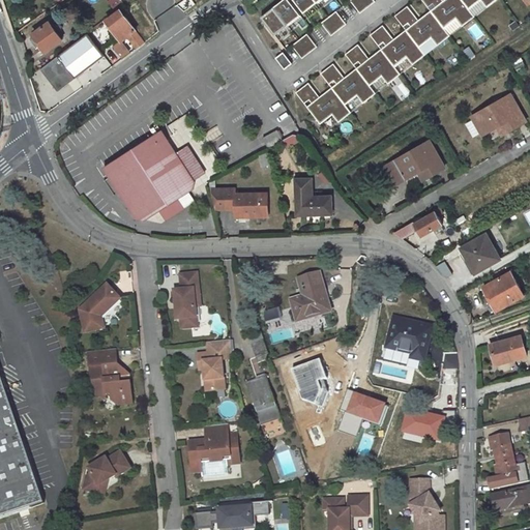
[(288,0),(283,0),(260,17),(274,36),(301,17),(288,0)]
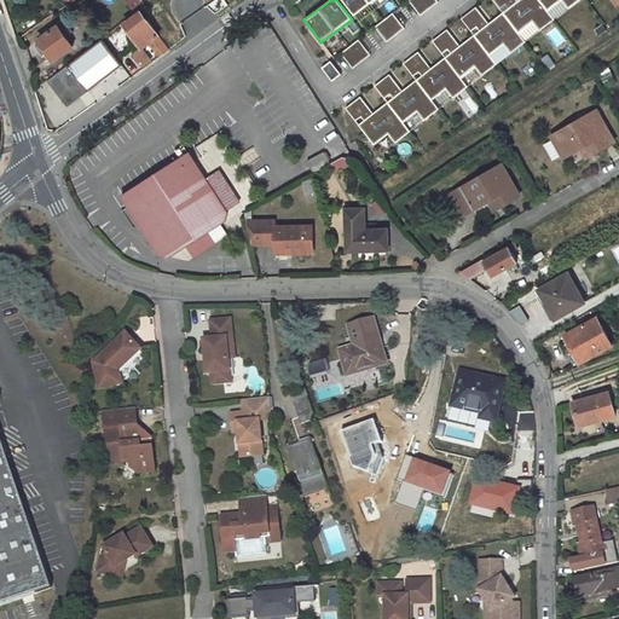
[(342,0),(354,16),(376,0),(342,0)]
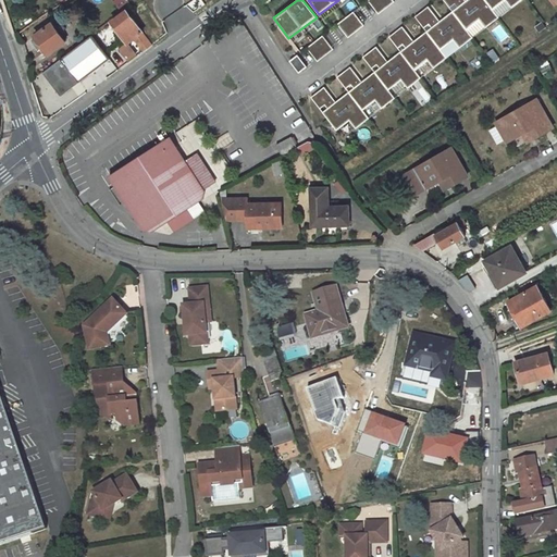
[(325,87),(310,98),(343,138),(520,0),(466,0),(442,0),(452,11),(440,21),(429,7),(416,16),(426,31),(413,41),(403,27),(388,37),(399,52),(387,61),(378,47),(362,57),(374,73),(362,82),(350,66),(337,77),(349,93),(335,101),(325,87)]
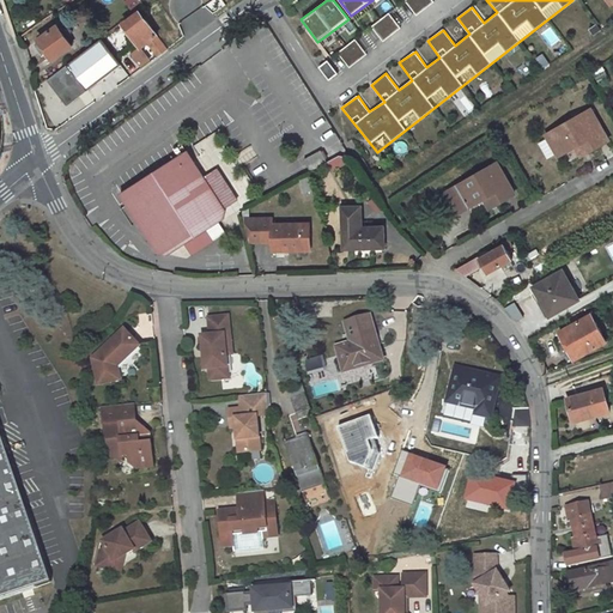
[(434,1),(431,0),(405,0),(405,1),(416,14),(434,1)]
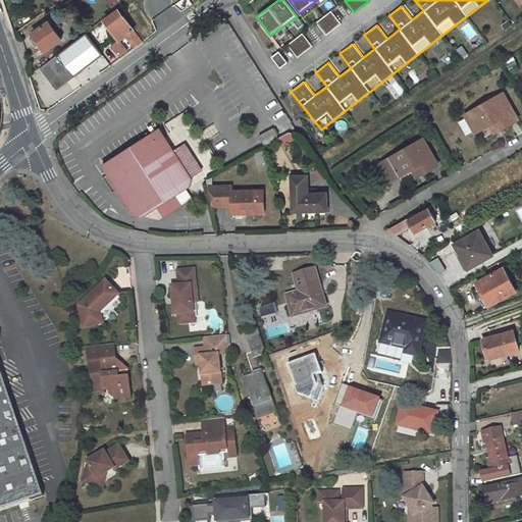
[(118,8),(104,18),(118,39),(124,35),(135,48),(143,42),(126,22),(127,21),(118,8)]
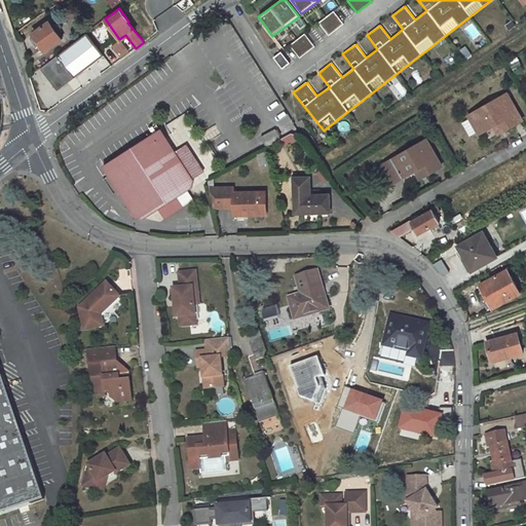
[(343,25),(333,11),(318,23),(329,35),(343,25)]
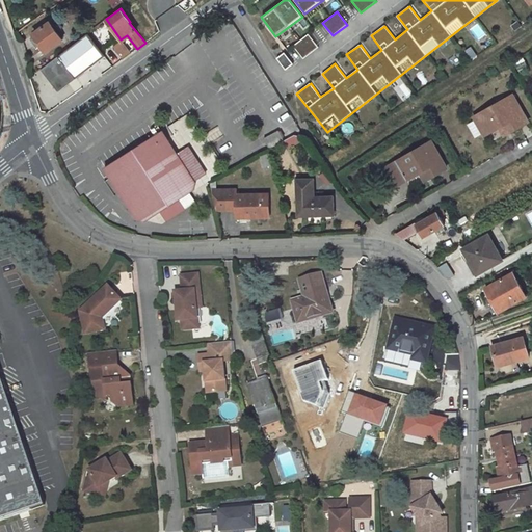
[(61,41),(49,23),(32,34),(37,41),(32,45),(35,49),(41,45),(45,52),(61,41)]
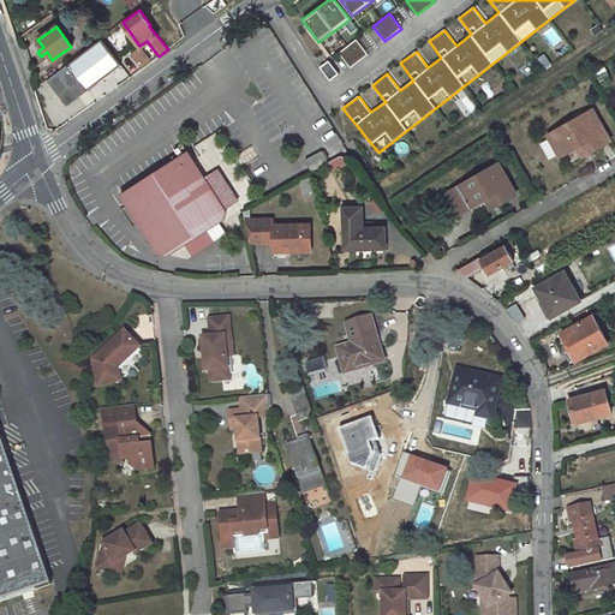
[(120,65),(101,39),(100,40),(35,88),(41,96),(73,72),(87,90),(120,65)]
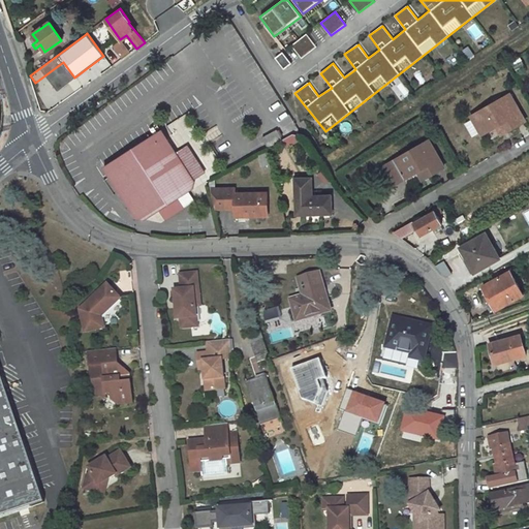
[(315,47),(306,34),(291,45),(302,58),(315,47)]
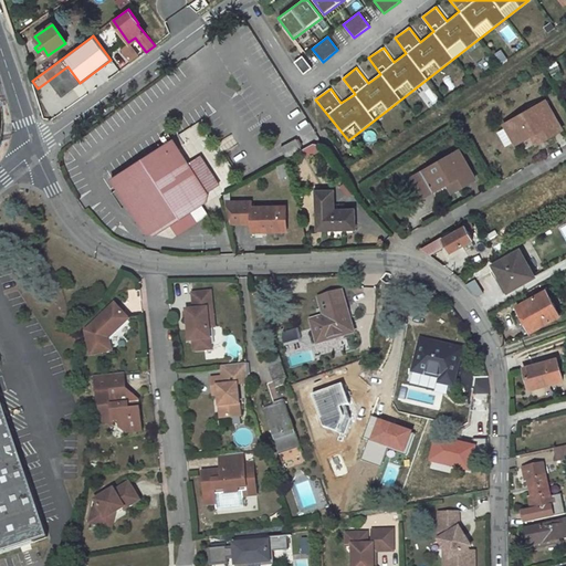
[(311,67),(301,55),(294,61),(304,73),(311,67)]
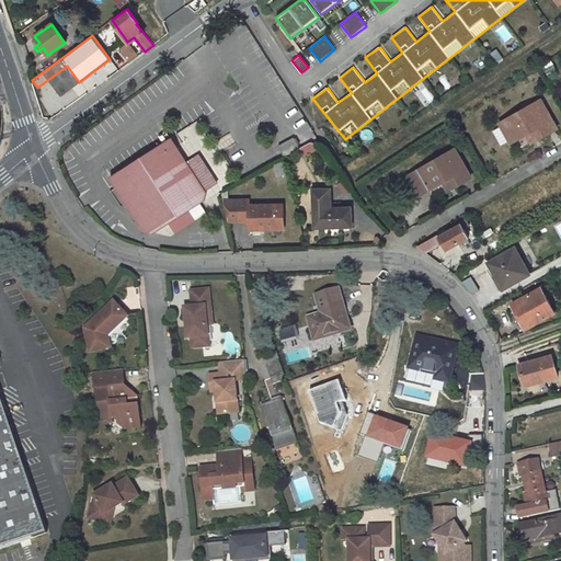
[(424,105),(434,98),(424,86),(415,93),(424,105)]
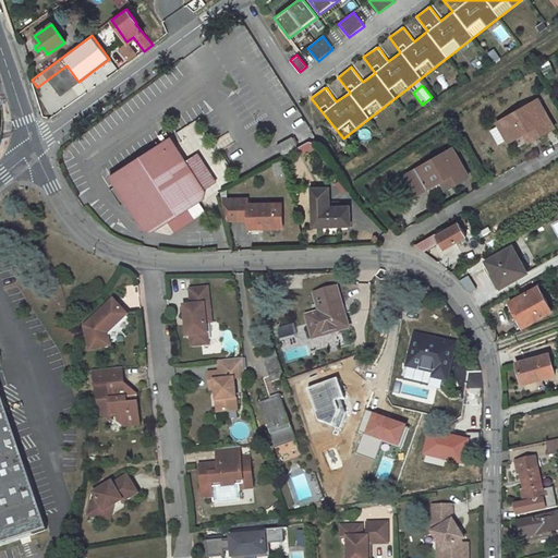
[(554,128),(538,100),(498,122),(500,125),(508,140),(509,143),(524,134),(532,131),(536,138),(554,128)]
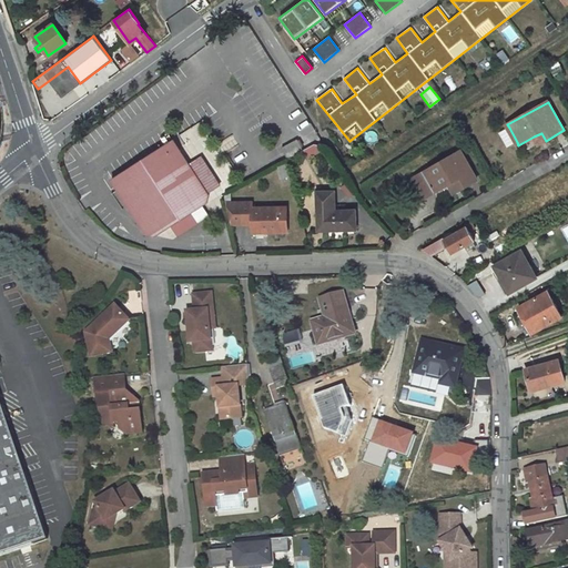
[(509,128),(500,132),(509,146),(517,142),(509,128)]
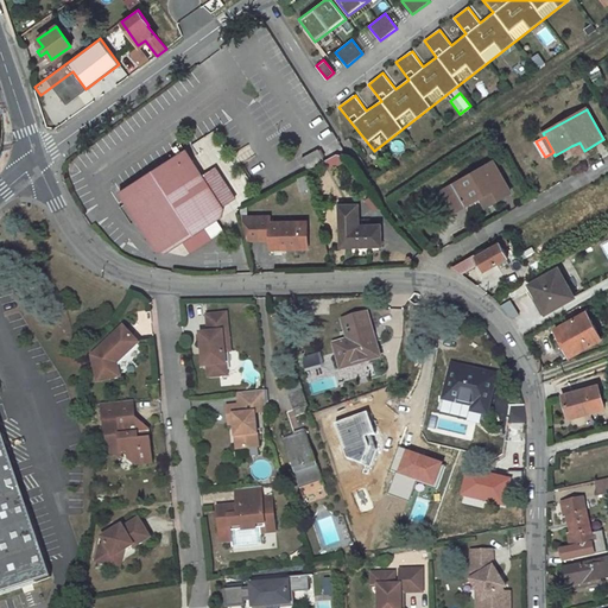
[(580,143),(571,146),(576,154),(584,151),(580,143)]
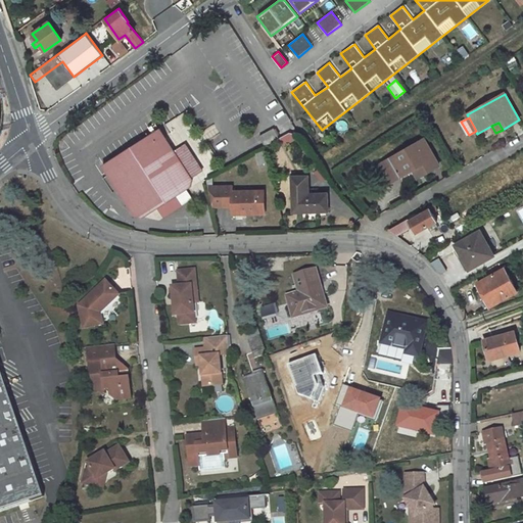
[(281,137),(275,128),(260,136),(267,145),(281,137)]
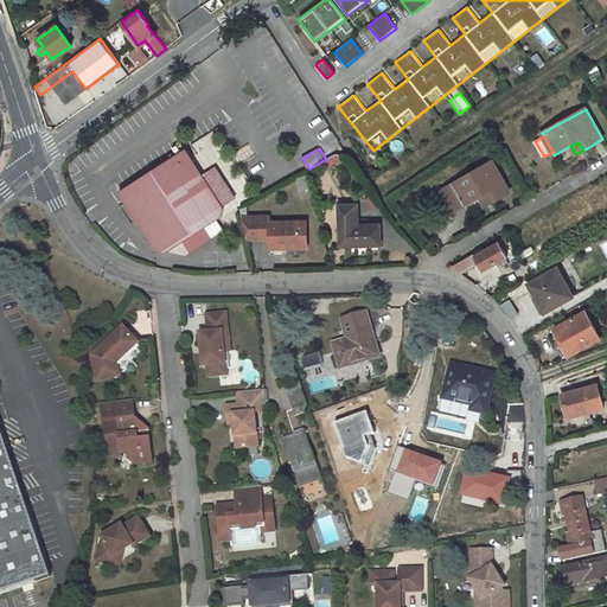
[(187,149),(121,192),(163,255),(172,249),(184,241),(206,227),(228,212),(223,205),(203,174),(187,149)]
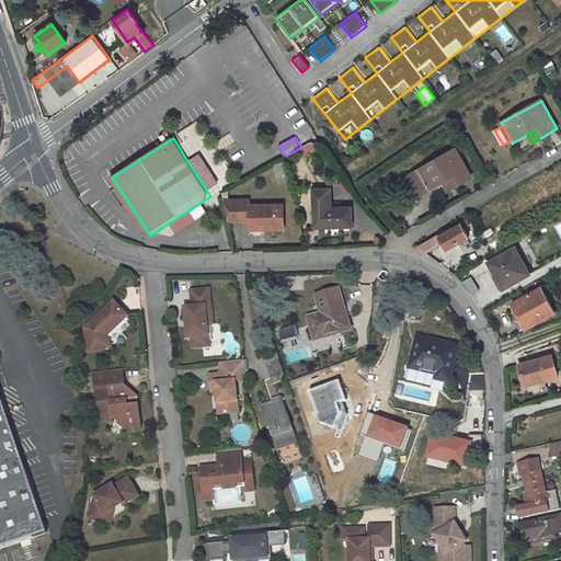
[(416,171),(408,175),(415,191),(424,185),(428,191),(448,180),(451,186),(453,189),(471,178),(455,149),(416,171)]
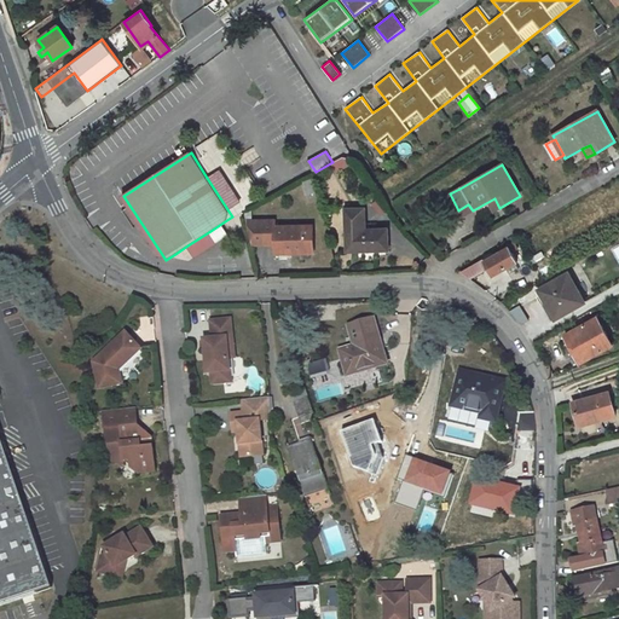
[(220,169),(207,178),(227,209),(241,201),(220,169)]
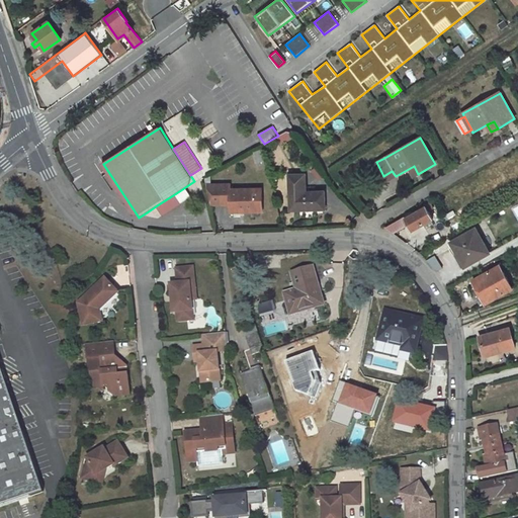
[(414,166),(396,176),(399,182),(417,172),(414,166)]
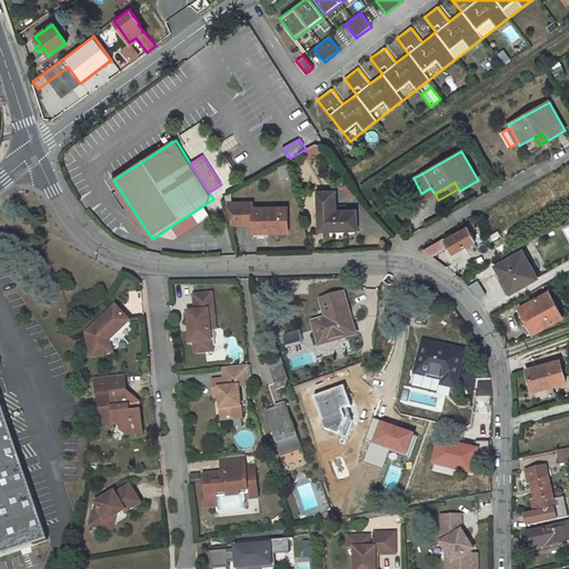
[(317,192),(319,232),(357,230),(356,210),(347,210),(338,211),(337,206),(337,192),(317,192)]
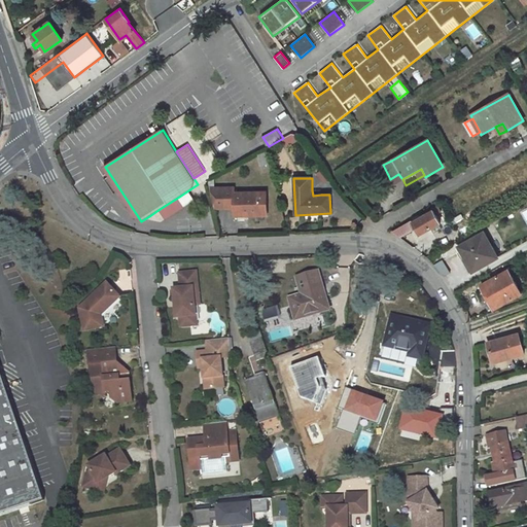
[(265,194),(233,195),(233,189),(222,189),(210,189),(213,210),(223,210),(233,210),(233,217),(266,217),(265,194)]
